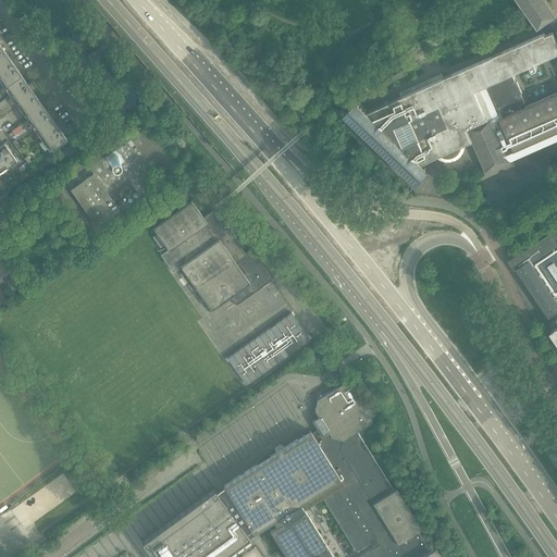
[(518,0),(539,28),(556,14),(556,13),(546,0),(518,0)]
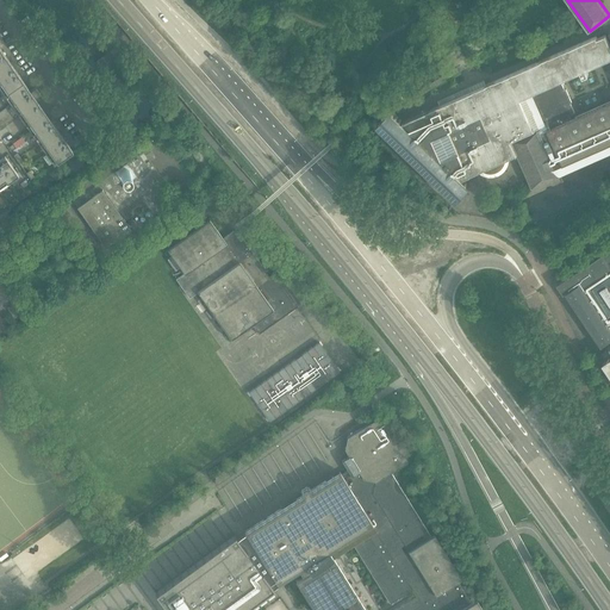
[(391,111),(378,124),(458,200),(471,187),(462,180),(471,175),(483,170),(484,170),(485,172),(487,173),(489,173),(491,173),(493,173),(495,173),(497,172),(498,170),(499,169),(500,169),(502,168),(503,167),(503,166),(504,165),(504,162),(504,161),(505,160),(516,155),(517,155),(518,157),(533,188),(560,175),(558,169),(564,167),(565,170),(609,149),(609,32),(609,33),(609,36),(609,42),(609,43),(607,35),(597,38),(596,36),(551,57),(549,56),(541,61),(495,81),(486,85),(484,81),(437,101),(440,105),(430,110),(403,123),(391,111)]
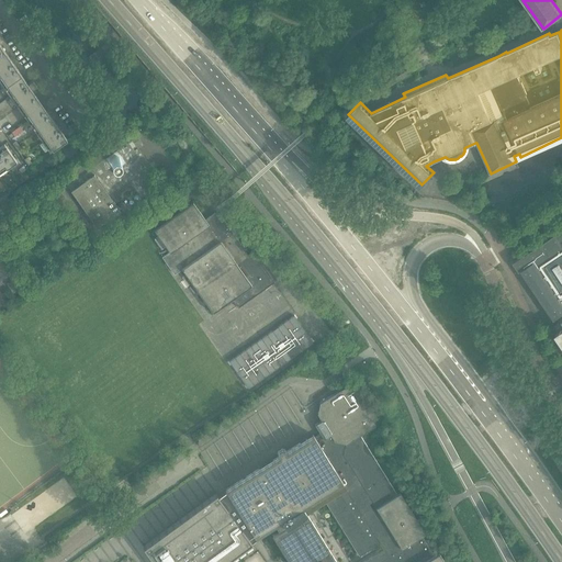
[(27,83),(0,44),(0,80),(10,96),(0,102),(0,117),(18,105),(20,110),(29,122),(30,122),(30,123),(49,152),(67,138),(37,98),(32,89),(37,86),(33,80),(27,83)]
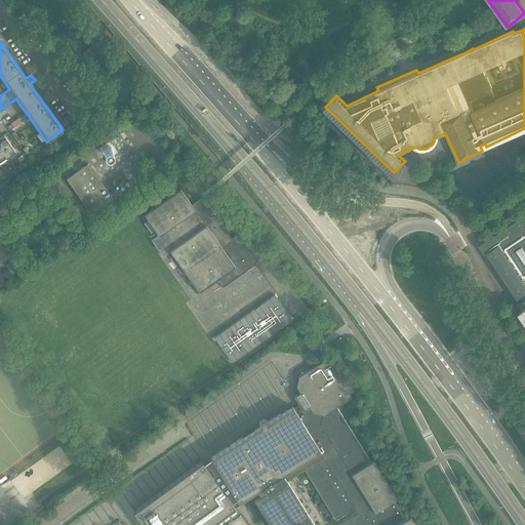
[(123,132),(64,174),(67,179),(90,212),(112,197),(130,185),(132,185),(137,182),(140,161),(144,159),(145,159),(146,158),(146,157),(147,157),(144,152),(140,154),(139,154),(129,140),(134,136),(131,131),(125,134),(123,132)]
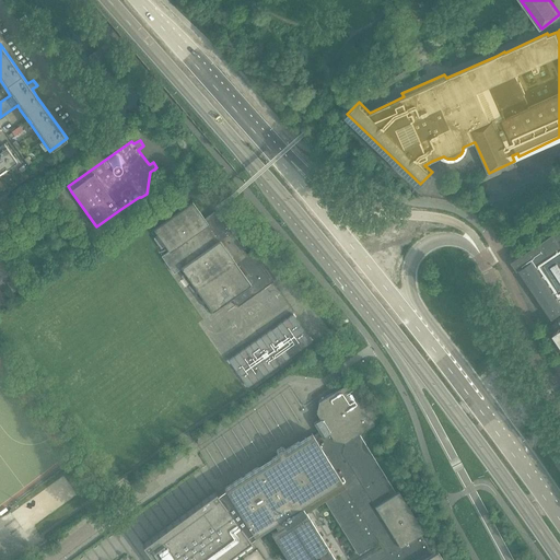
[(0,172),(16,161),(4,143),(0,147),(0,172)]
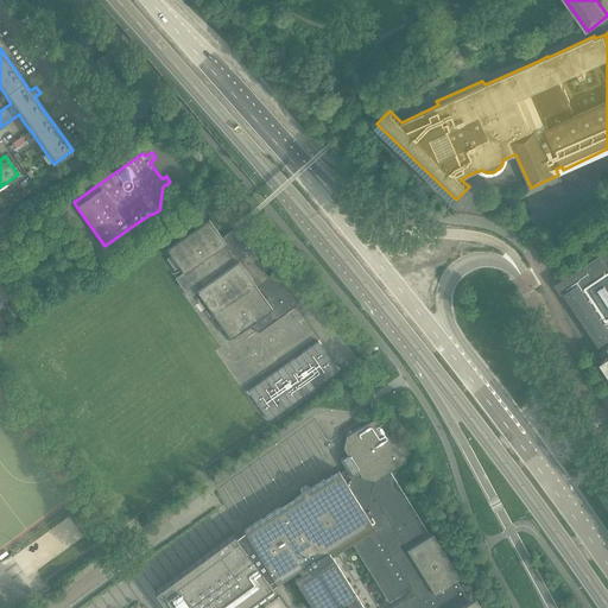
[(209,219),(166,248),(184,273),(176,278),(189,297),(197,291),(230,339),(251,324),(258,334),(297,305),(273,272),(268,276),(236,230),(234,233),(233,230),(222,238),(209,219)]
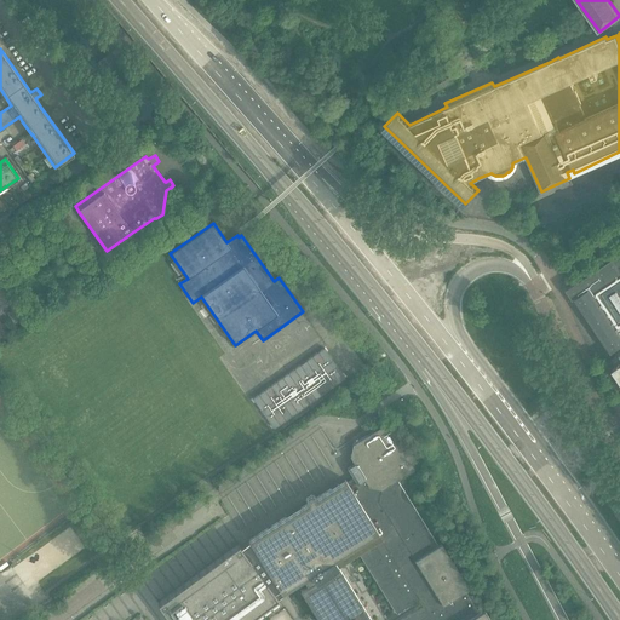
[(619,253),(567,290),(573,299),(575,298),(612,352),(613,351),(619,345),(619,253)]
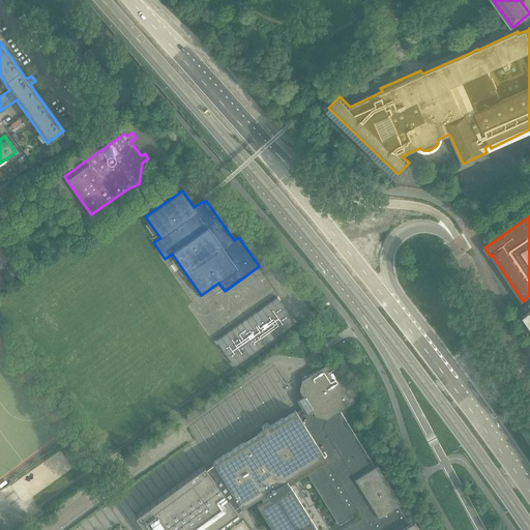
[(11,264),(6,268),(12,276),(18,272),(11,264)]
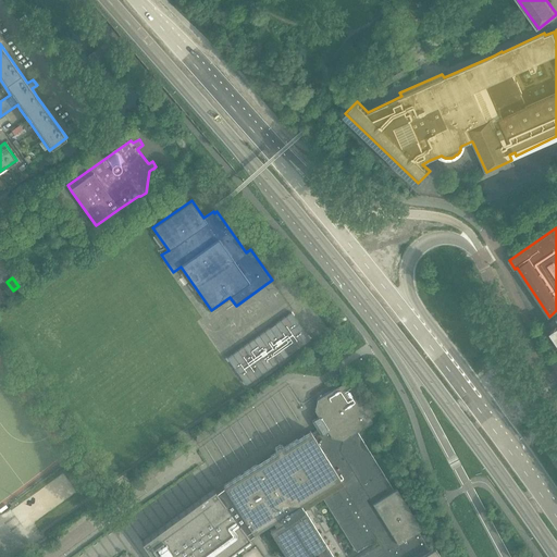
[(292,312),(227,358),(246,385),(310,339),(292,312)]
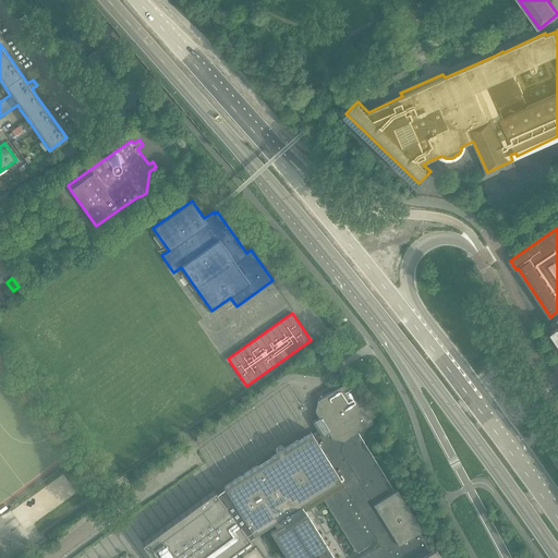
[(441,557),(436,548),(431,552),(419,532),(423,530),(397,489),(395,492),(358,432),(371,424),(373,413),(356,386),(344,383),(339,387),(318,400),(315,411),(319,417),(313,422),(318,431),(313,435),(311,432),(284,449),(283,449),(282,447),(280,446),(277,448),(276,450),(278,453),(277,453),(270,458),(257,465),(256,466),(251,470),(232,481),(223,486),(217,492),(215,490),(143,543),(153,557),(223,557),(251,538),(250,536),(253,534),(270,523),(271,525),(275,524),(277,528),(270,532),(287,557),(441,557)]
